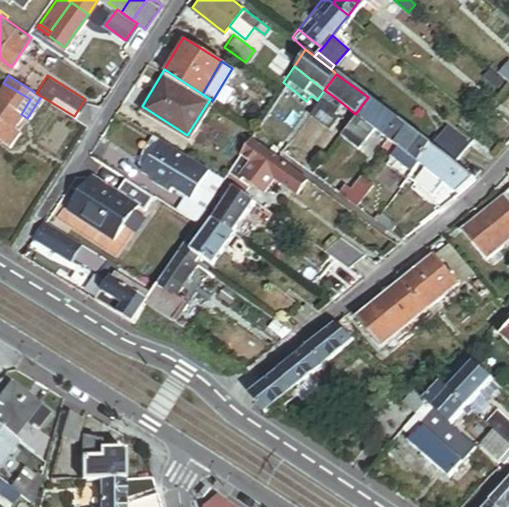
[(30,99),(3,83),(0,88),(0,96),(23,111),(30,99)]
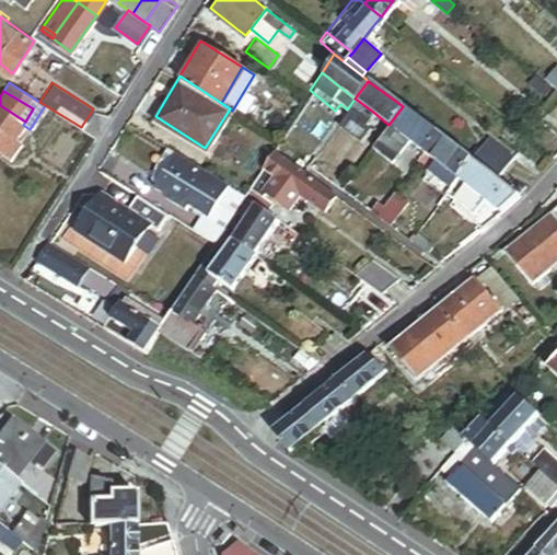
[(374,113),(357,100),(337,124),(360,140),(370,128),(364,124),(374,113)]
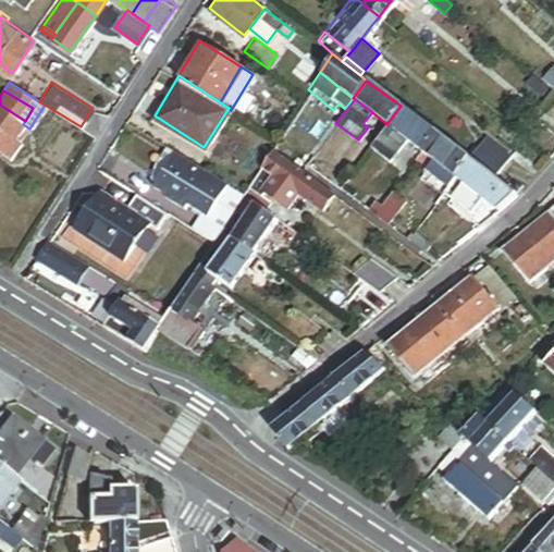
[(339,103),(333,110),(341,114),(345,109),(339,103)]
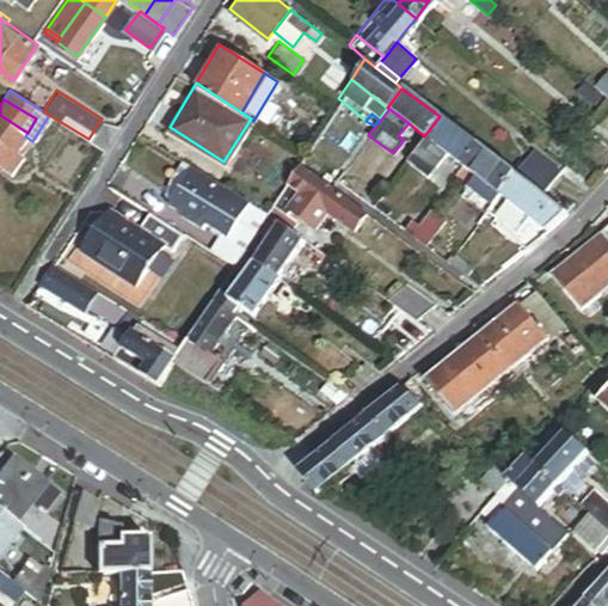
[(17,151),(25,136),(28,133),(0,115),(0,166),(11,173),(23,155),(17,151)]
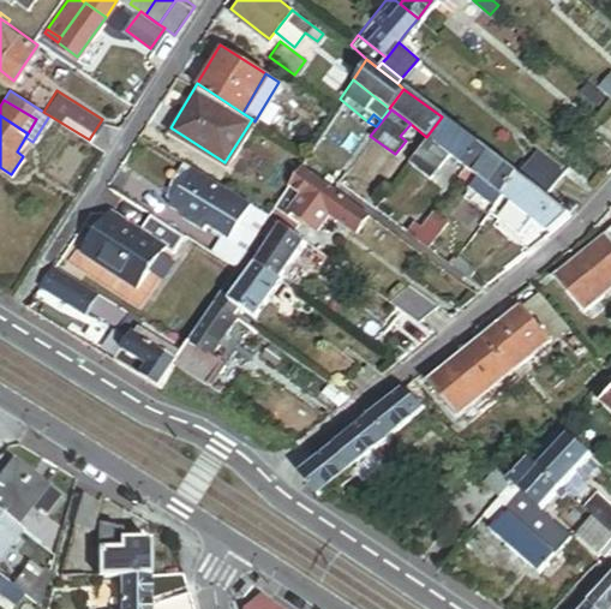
[(462,165),(478,144),(442,117),(426,137),(447,151),(462,165)]
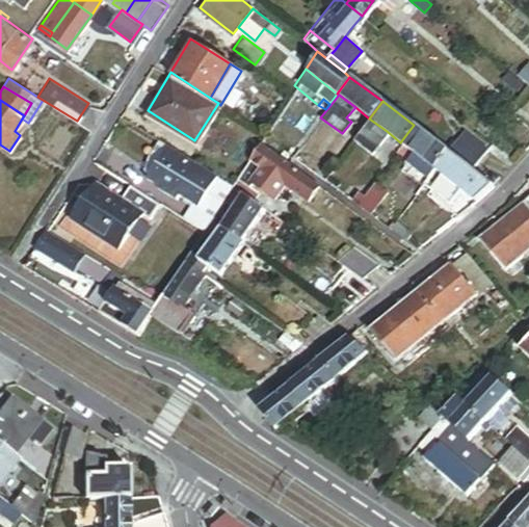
[(387,131),(369,119),(353,138),(371,152),(387,131)]
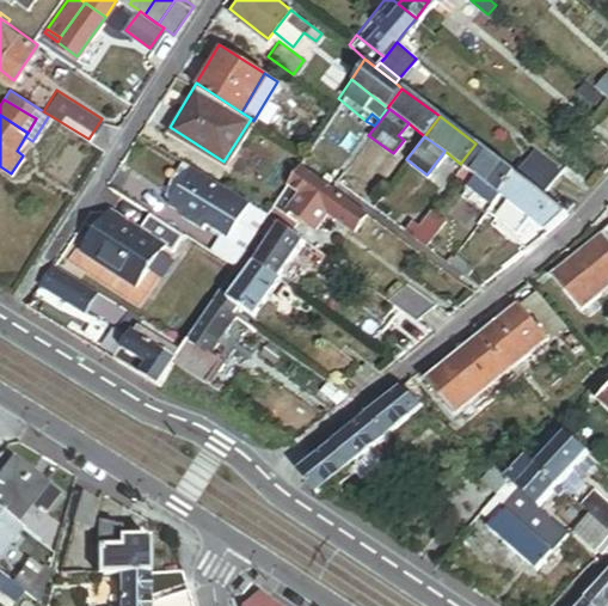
[(497,191),(513,172),(511,172),(476,144),(460,164),(476,175),(497,191)]
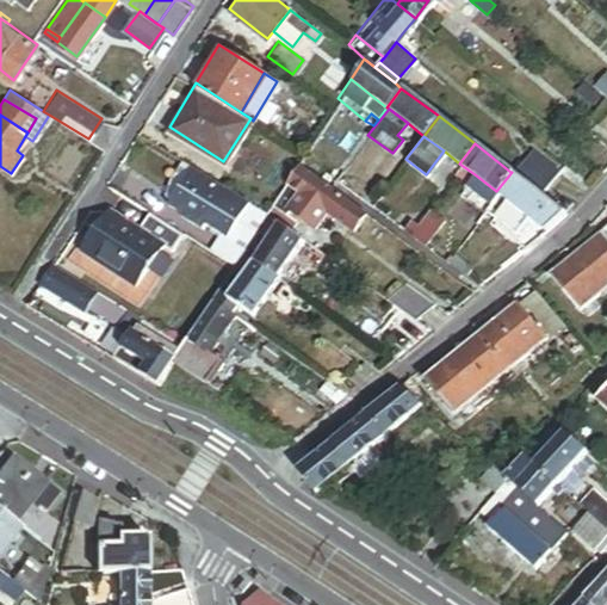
[(327,159),(308,146),(297,162),(313,173),(315,176),(327,159)]
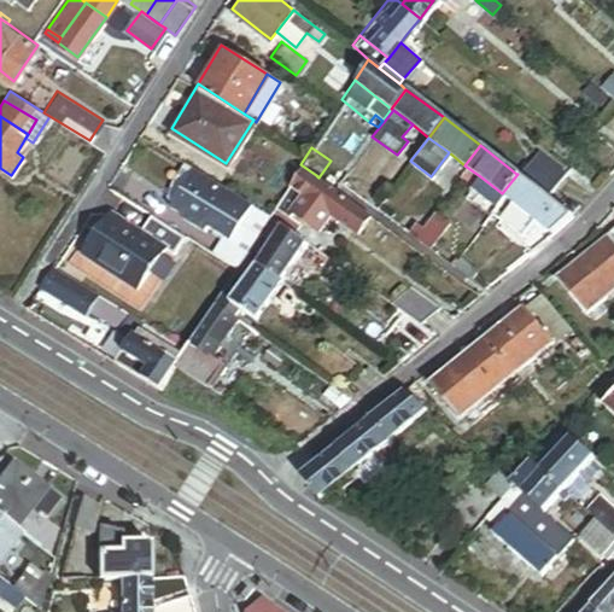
[(562,170),(534,150),(516,174),(518,174),(544,194),(562,170)]
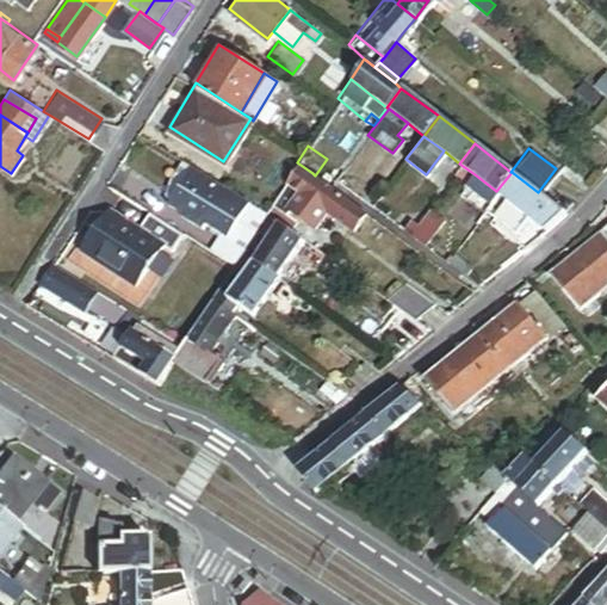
[(190,164),(178,156),(165,177),(165,190),(163,192),(169,196),(190,164)]
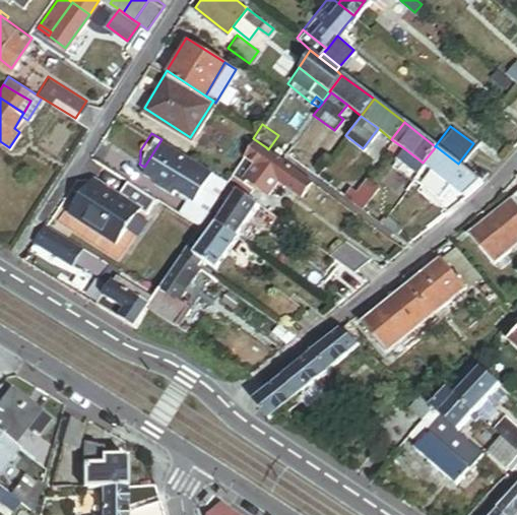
[(266,147),(253,138),(243,153),(249,157),(256,163),(266,147)]
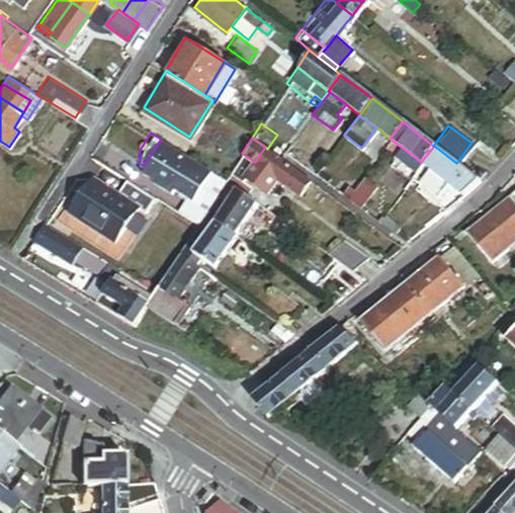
[(191,198),(209,171),(161,139),(144,166),(141,169),(152,176),(151,178),(169,190),(172,186),(185,194),(191,198)]
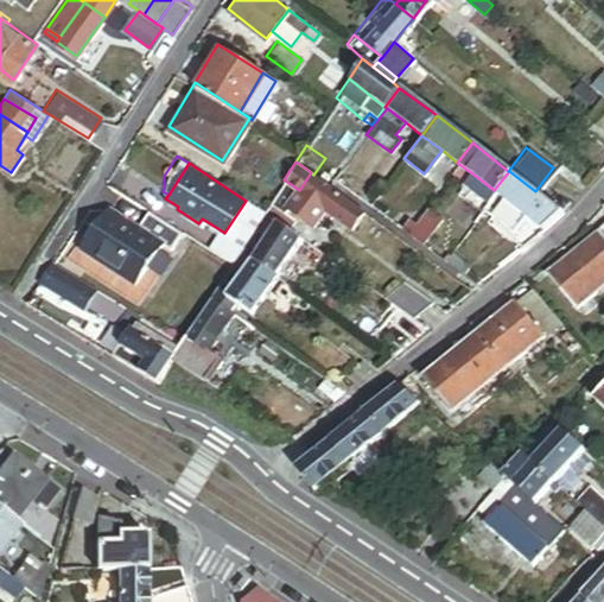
[(540,226),(559,210),(535,191),(509,171),(494,190),(522,213),(540,226)]
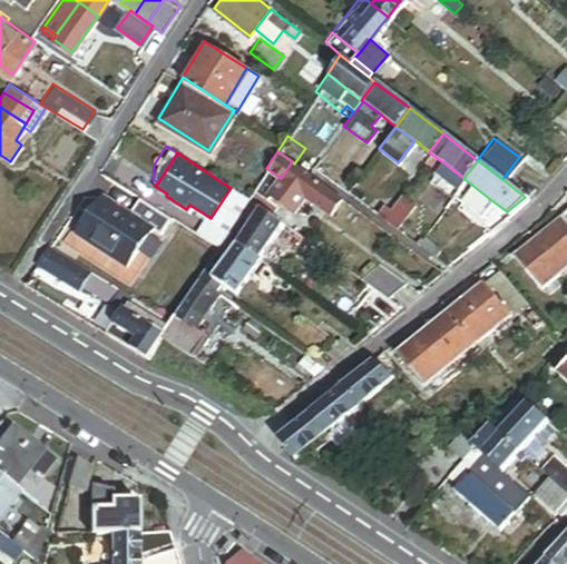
[(314,179),(294,164),(292,161),(281,178),(269,194),(283,204),(294,188),(303,195),(314,179)]
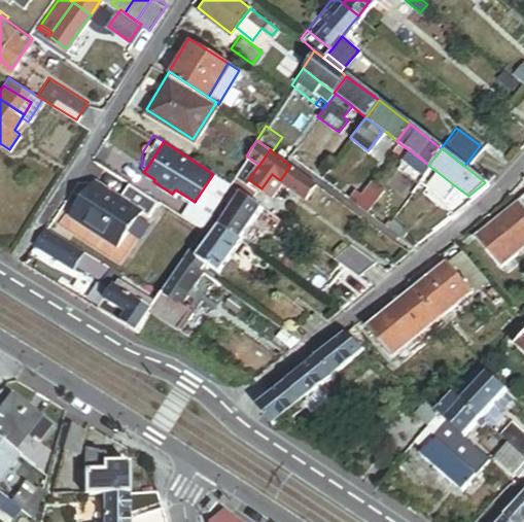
[(421,174),(428,165),(410,150),(403,160),(421,174)]
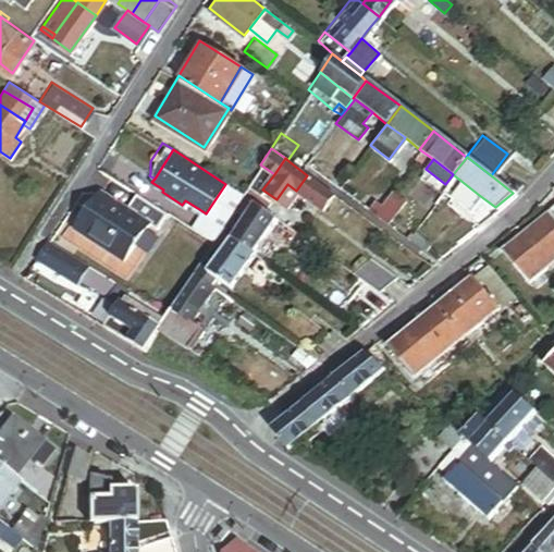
[(267,169),(260,164),(256,171),(261,175),(267,169)]
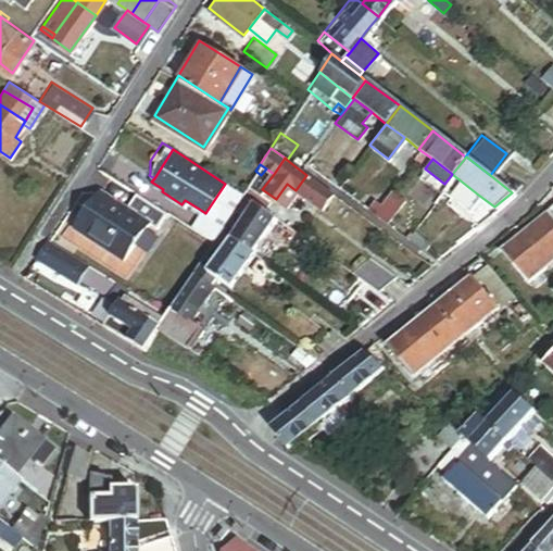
[(255,171),(248,185),(254,189),(263,176),(261,175),(255,171)]
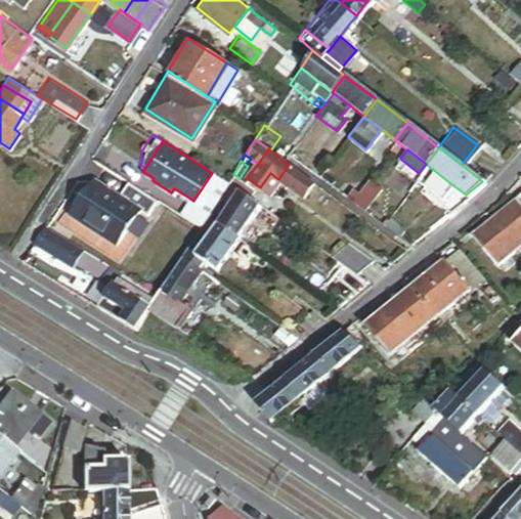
[(450,183),(426,164),(419,173),(415,178),(439,198),(450,183)]
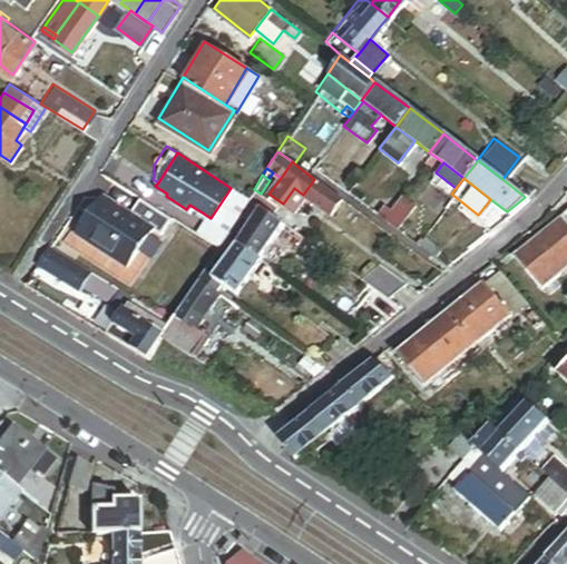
[(328,213),(339,197),(314,179),(303,195),(300,199),(324,217),(328,213)]
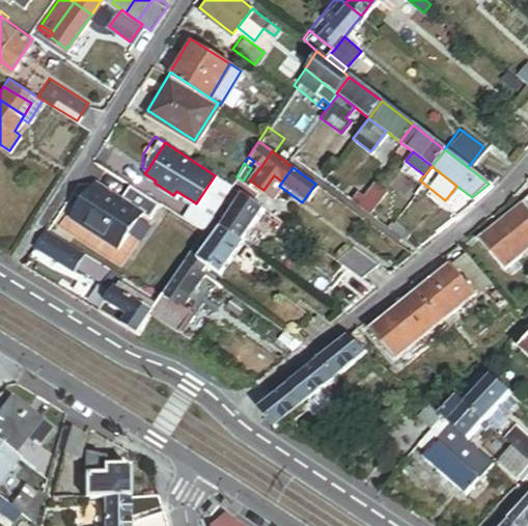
[(221,199),(230,186),(215,175),(196,203),(190,199),(181,214),(202,228),(209,218),(221,199)]
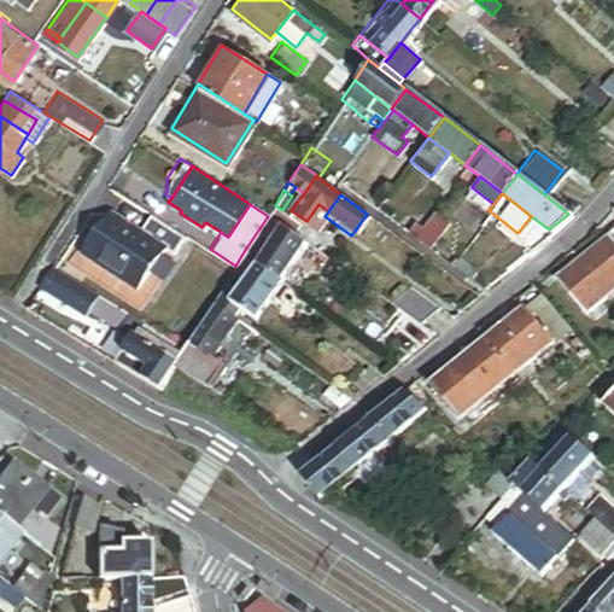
[(328,211),(319,204),(307,221),(316,228),(325,216),(328,211)]
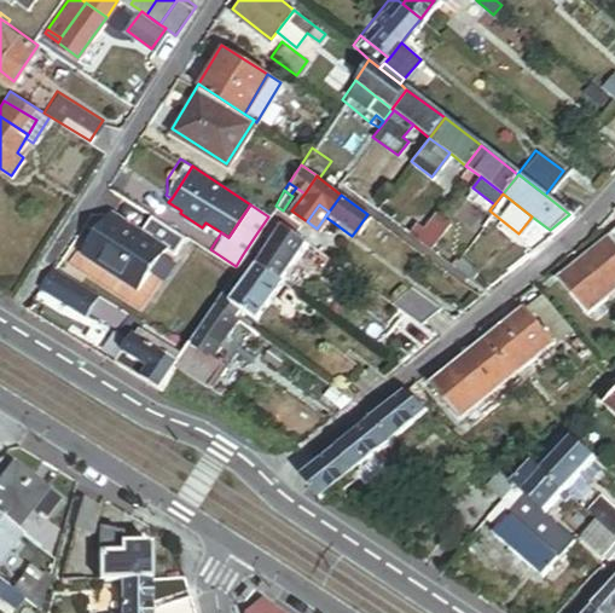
[(283,210),(276,206),(268,217),(280,225),(284,226),(291,215),(283,210)]
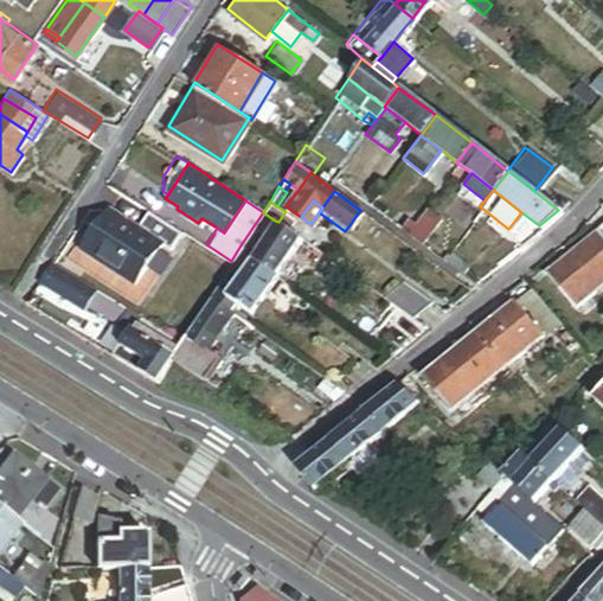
[(160,240),(135,224),(107,205),(79,248),(133,282),(160,240)]
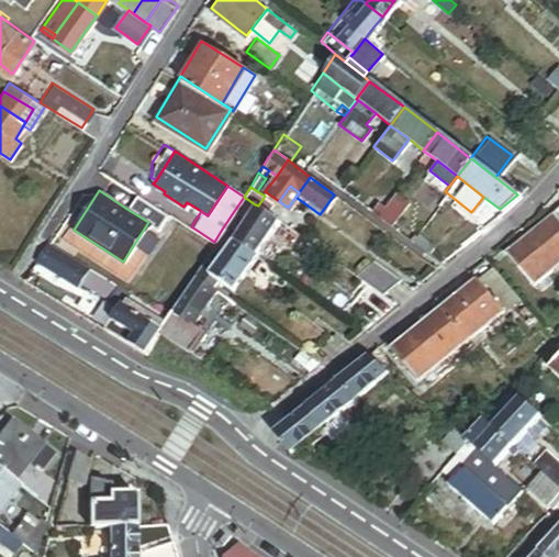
[(134,192),(125,208),(148,222),(156,227),(166,213),(134,192)]
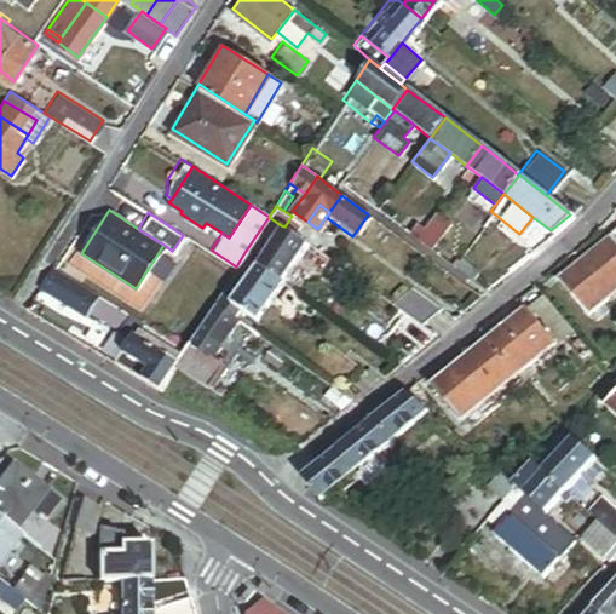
[(281,225),(269,217),(258,233),(270,241),(281,225)]
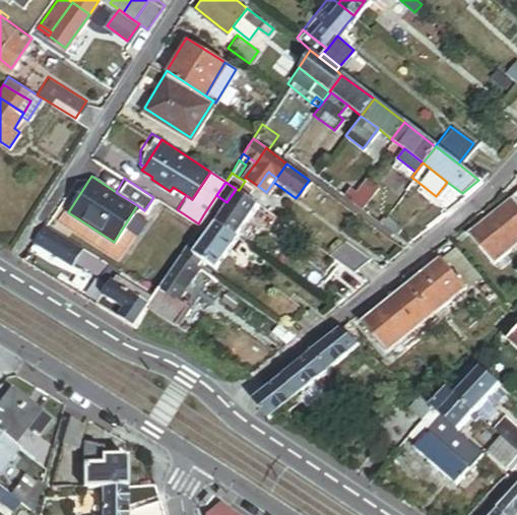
[(358,193),(353,189),(349,186),(347,185),(341,193),(351,201),(358,193)]
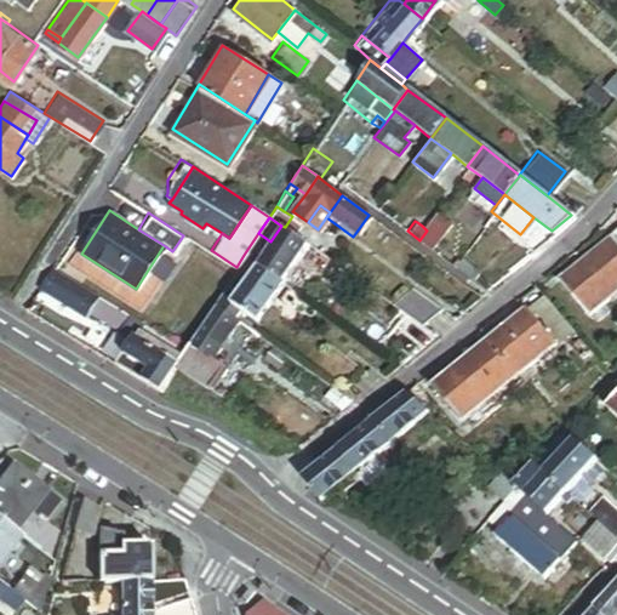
[(285,227),(281,226),(270,241),(256,263),(281,280),(307,241),(285,227)]
